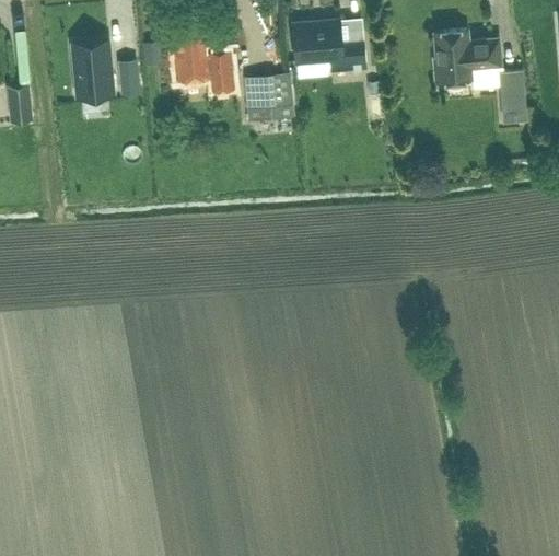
[(208,43),(206,21),(178,23),(179,27),(173,27),(178,83),(211,80),(212,93),(233,91),(230,54),(206,56),(205,43),(208,43)]
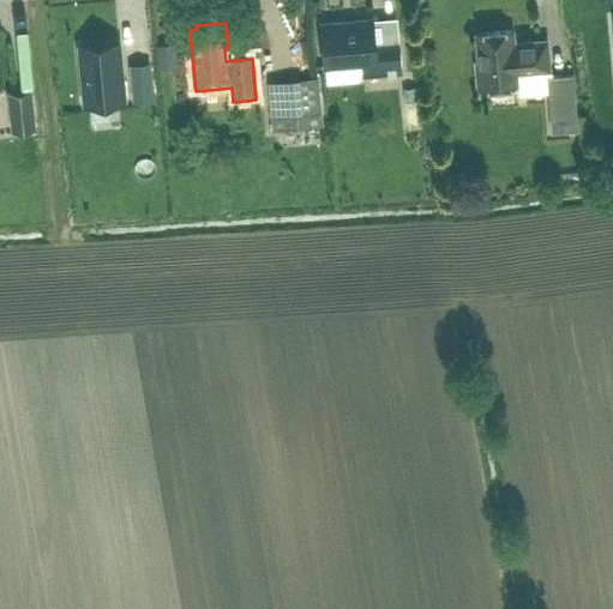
[(324,68),(362,65),(364,80),(402,78),(398,44),(374,47),(373,23),(320,28),(324,68)]
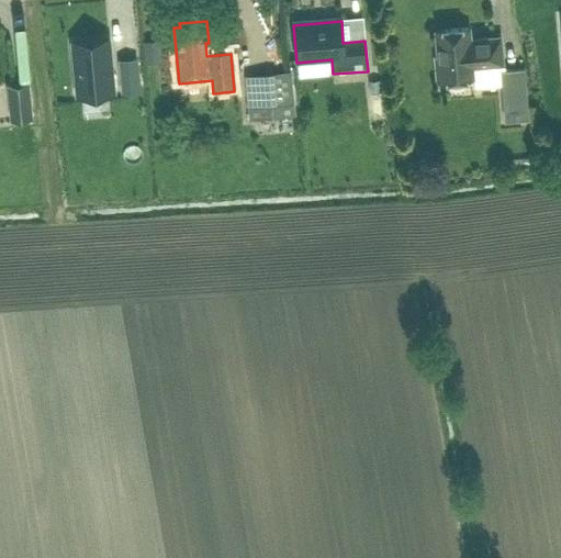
[(469,31),(436,33),(438,59),(436,59),(437,82),(449,81),(450,87),(452,89),(462,88),(464,86),(463,80),(473,79),(472,68),(479,67),(482,69),(491,69),(493,66),(502,65),(500,40),(475,42),(475,45),(470,45),(469,31)]
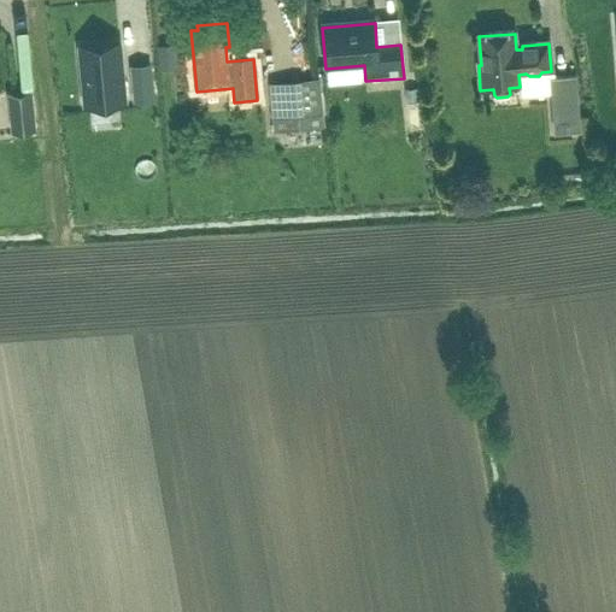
[(125,104),(119,46),(80,49),(84,107),(125,104)]
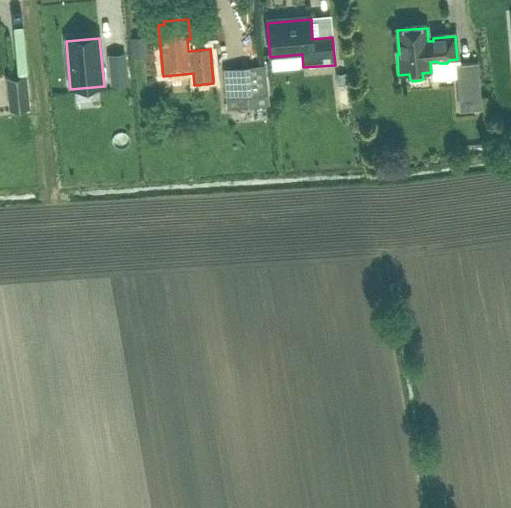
[(124,56),(109,58),(112,87),(127,86),(124,56)]
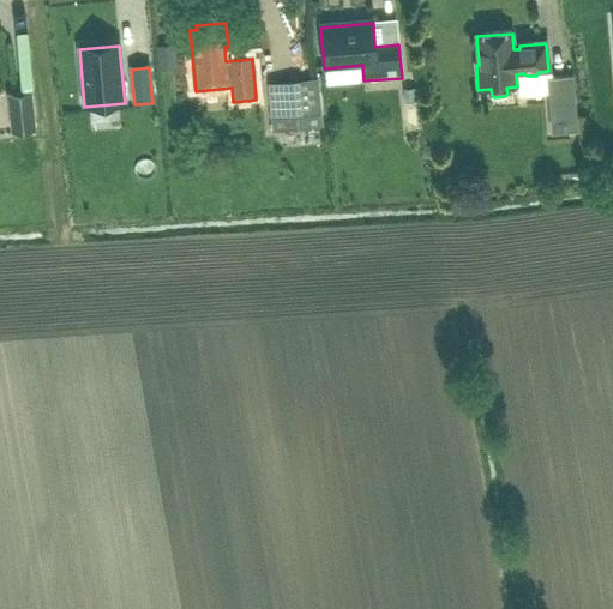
[(577,131),(572,78),(547,80),(552,133),(577,131)]
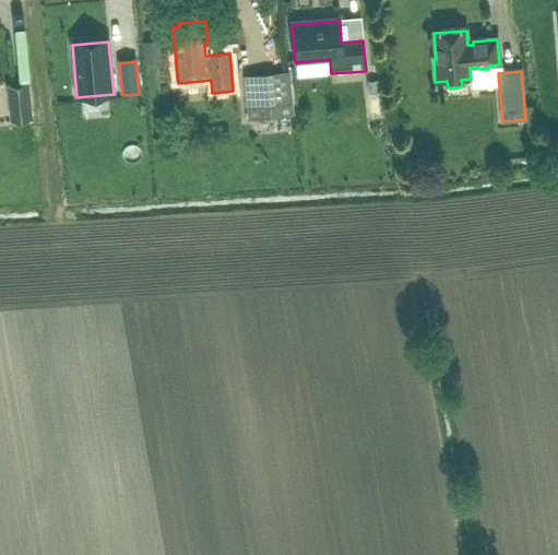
[(293,119),(289,73),(244,78),(247,124),(293,119)]
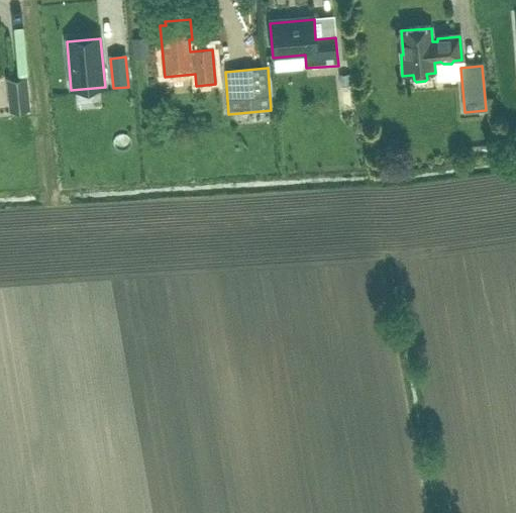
[(29,111),(27,90),(26,79),(9,81),(11,92),(13,112),(29,111)]
